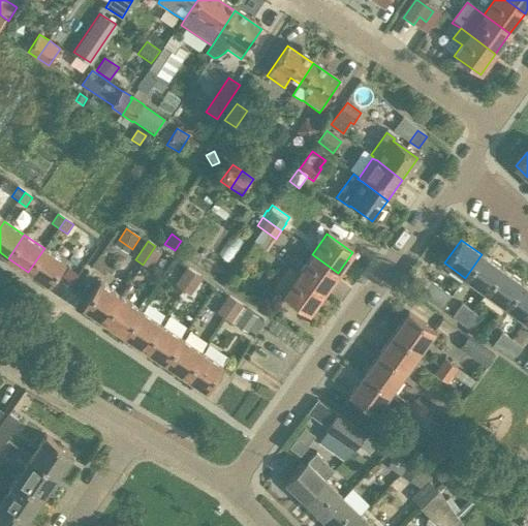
[(162,251),(155,246),(143,265),(151,270),(162,251)]
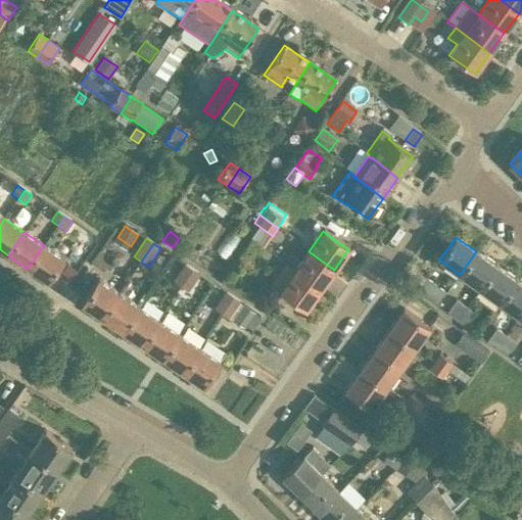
[(44,245),(28,269),(48,282),(64,258),(44,245)]
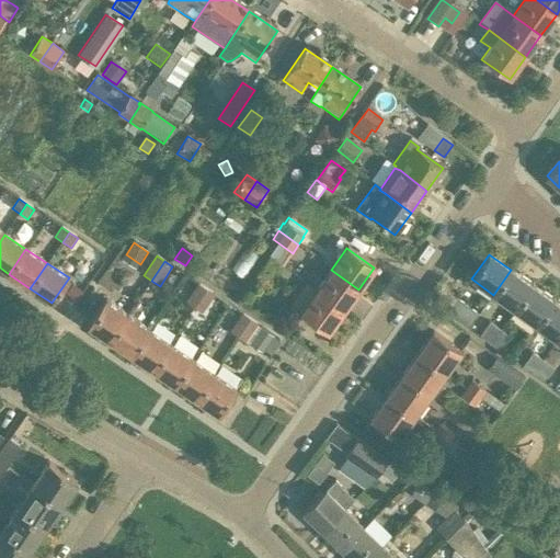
[(343,311),(358,289),(331,270),(316,291),(343,311)]
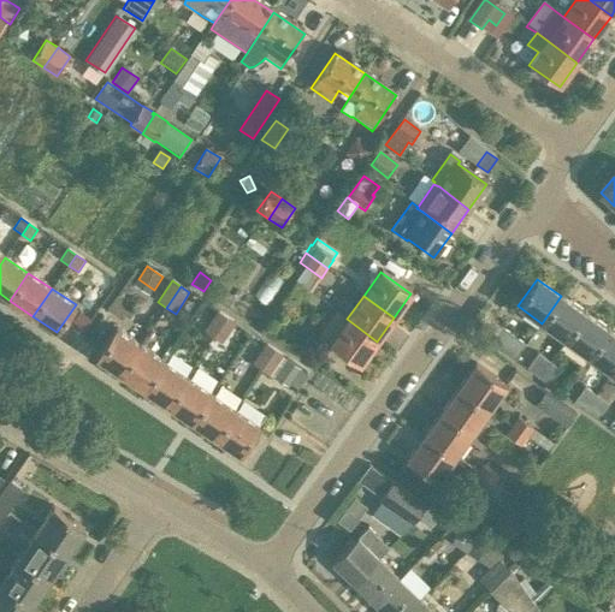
[(561,296),(542,324),(566,340),(585,313),(561,296)]
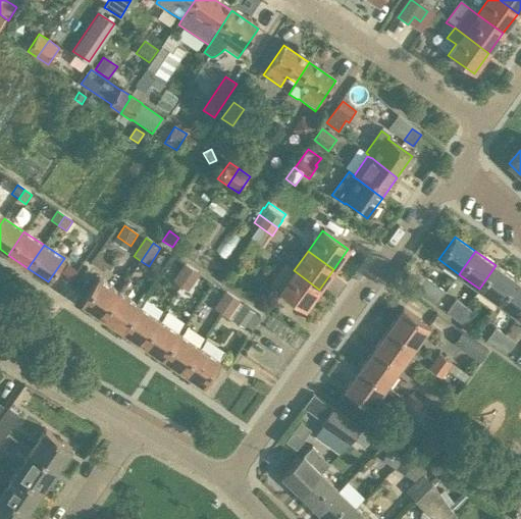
[(255,261),(243,252),(237,260),(249,269),(255,261)]
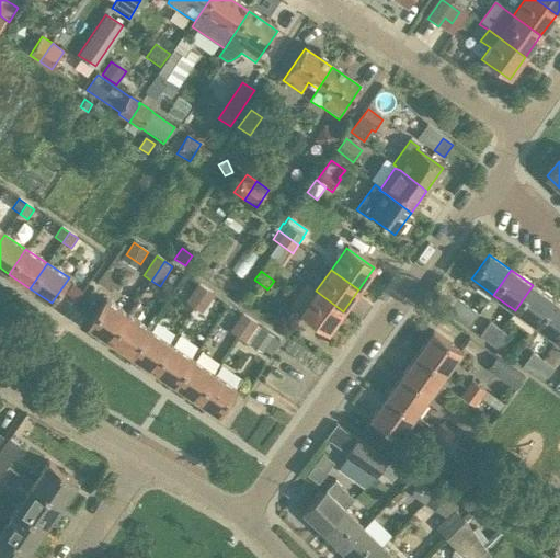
[(186,304),(194,309),(207,289),(198,284),(186,304)]
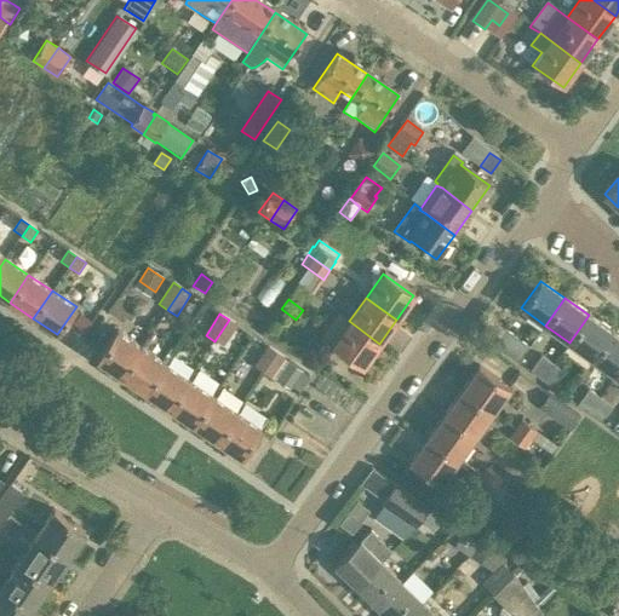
[(589,315),(569,343),(592,360),(612,332),(589,315)]
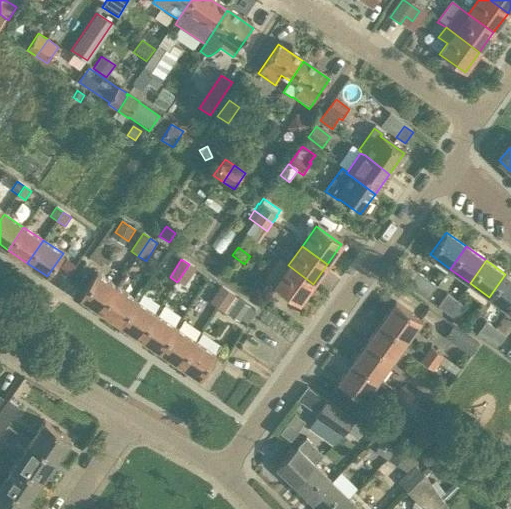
[(196,269),(189,264),(177,282),(185,287),(196,269)]
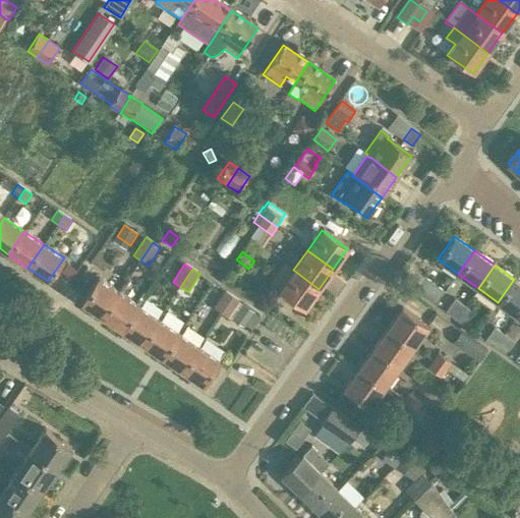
[(303,309),(319,289),(293,270),(278,291),(303,309)]
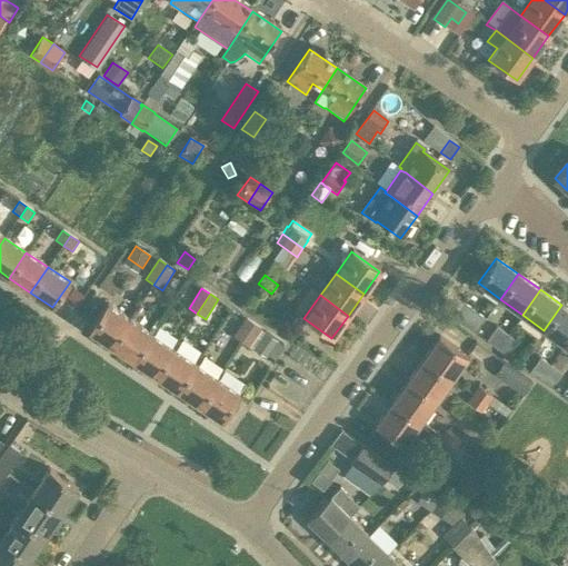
[(454,318),(476,335),(486,319),(464,304),(454,318)]
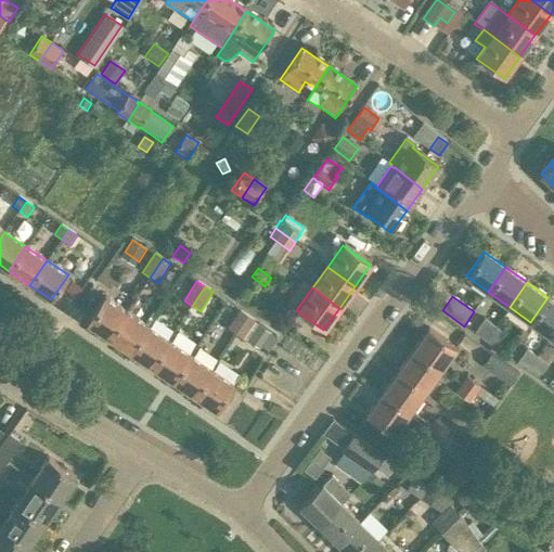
[(108,338),(127,311),(104,297),(87,323),(108,338)]
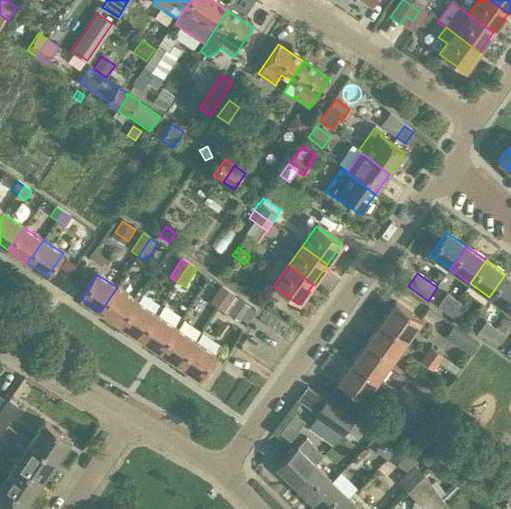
[(510,278),(505,274),(489,297),(508,311),(510,307),(510,278)]
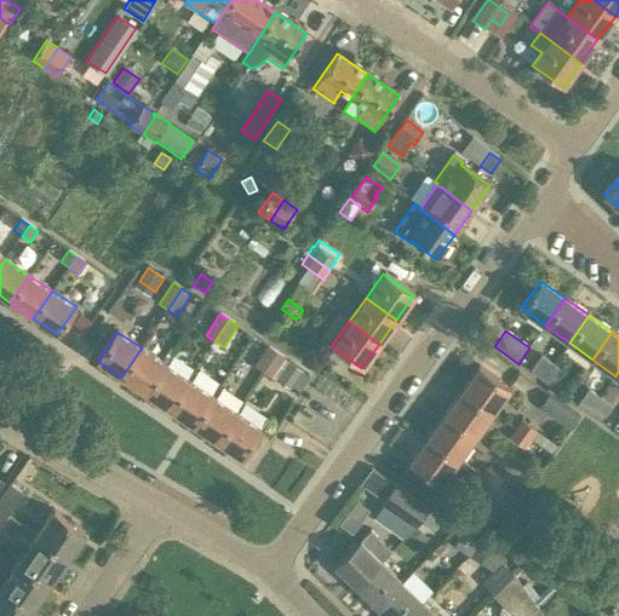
[(253,367),(263,374),(278,352),(268,346),(253,367)]
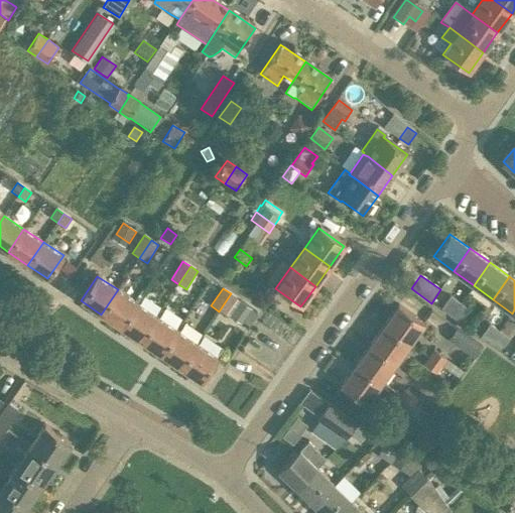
[(118,289),(101,314),(121,328),(137,303),(118,289)]
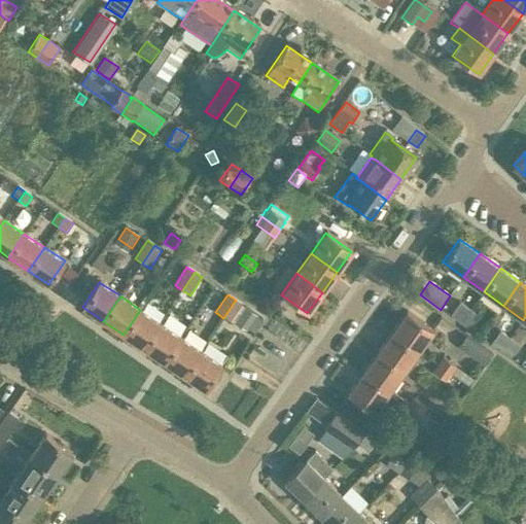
[(243,305),(236,300),(223,318),(231,323),(243,305)]
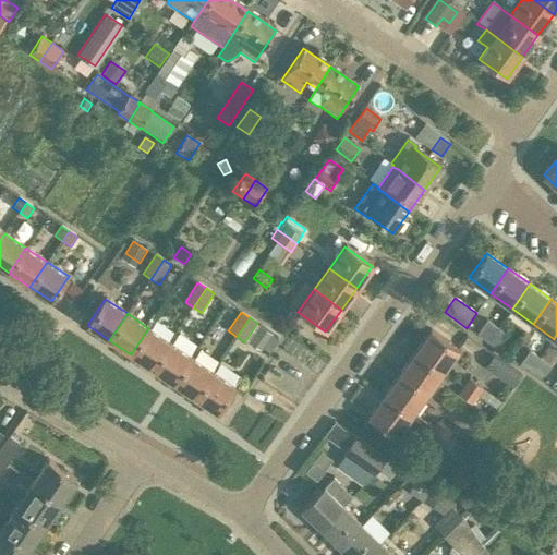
[(477,336),(487,344),(498,328),(487,321),(477,336)]
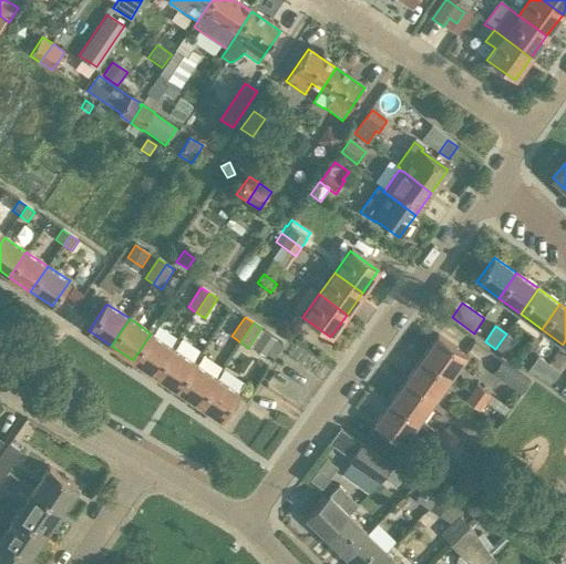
[(277,341),(277,340),(265,331),(253,348),(265,357),(267,355),(274,360),(284,346),(277,341)]
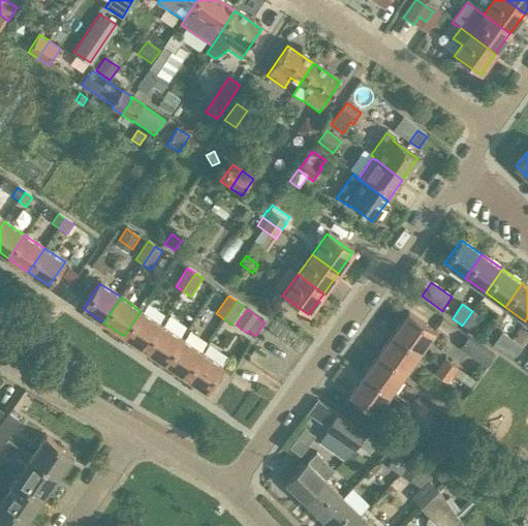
[(141,311),(124,336),(144,349),(161,325),(141,311)]
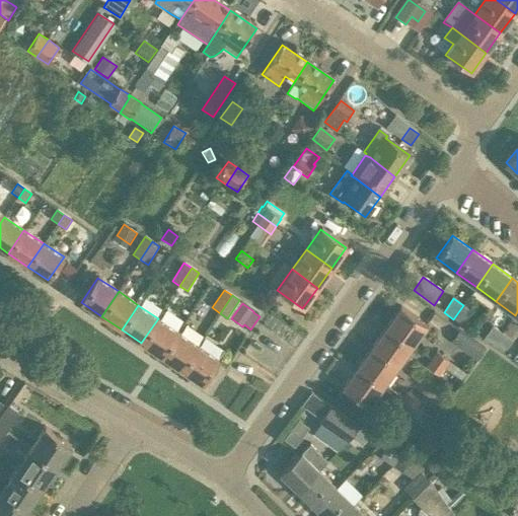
[(453,319),(463,326),(472,312),(463,305),(453,319)]
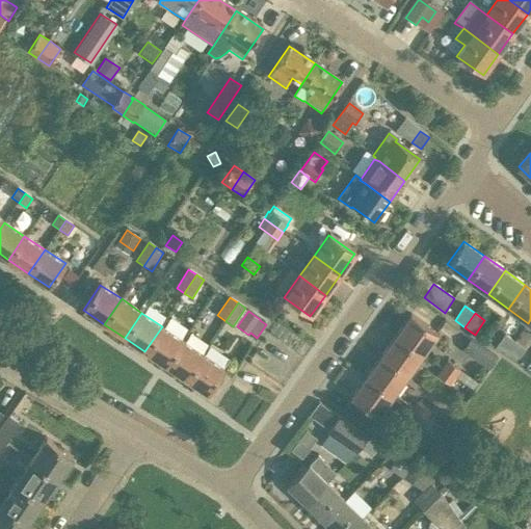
[(409,315),(395,336),(421,354),(436,334),(409,315)]
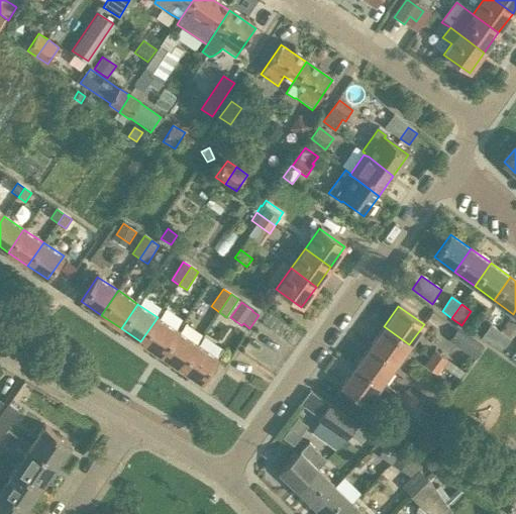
[(158,317),(140,341),(161,355),(178,330),(158,317)]
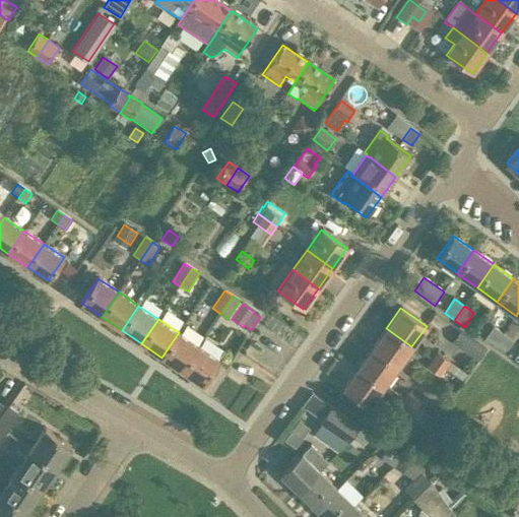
[(411,346),(386,328),(372,348),(397,367),(411,346)]
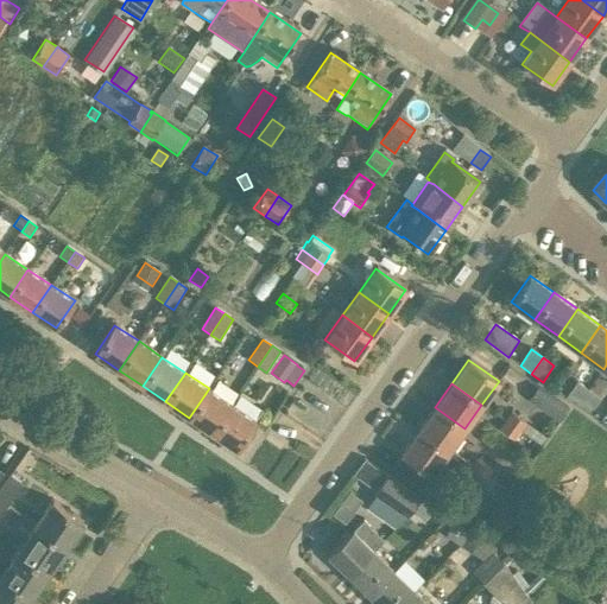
[(588,392),(577,383),(566,399),(577,406),(588,392)]
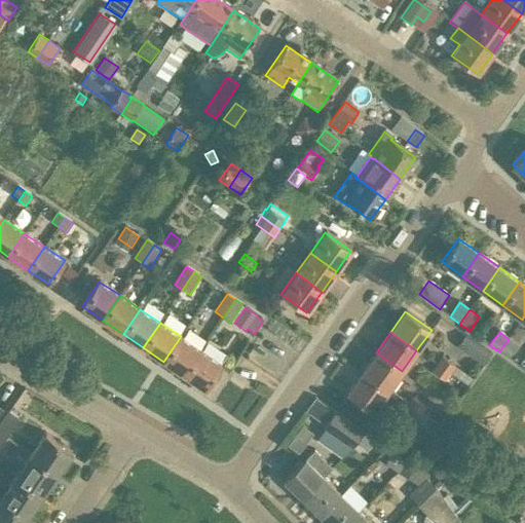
[(457,347),(483,367),(492,355),(465,335),(457,347)]
